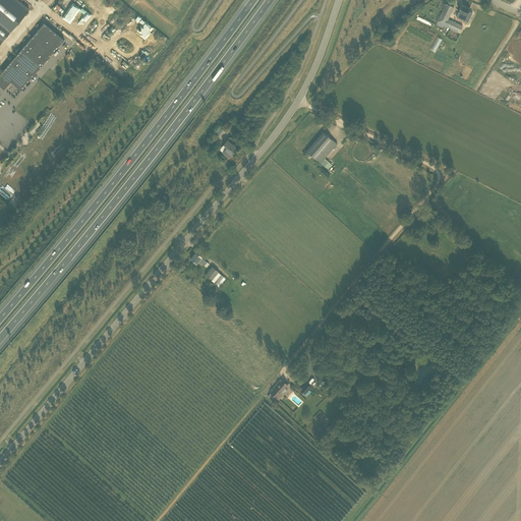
[(0,0),(0,43),(3,41),(12,29),(30,9),(18,0),(0,0)]
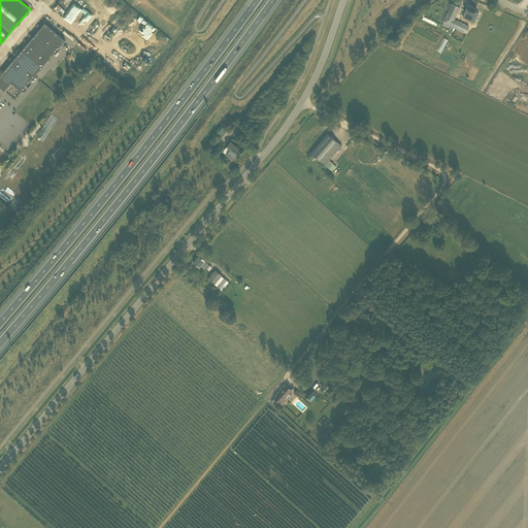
[(60,14),(64,10),(58,3),(54,8),(60,14)]
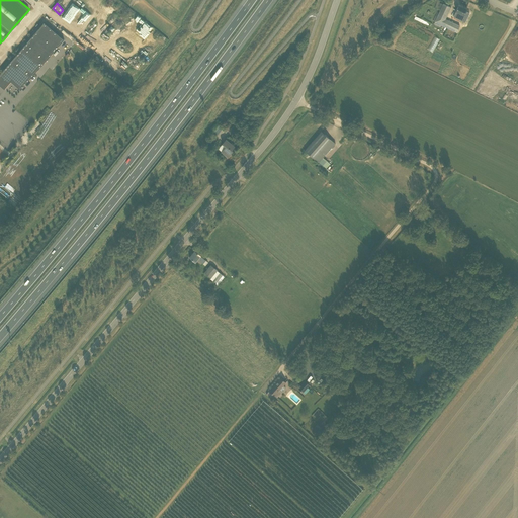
[(444,18),(450,7),(443,4),(434,22),(456,32),(460,25),(444,18)]
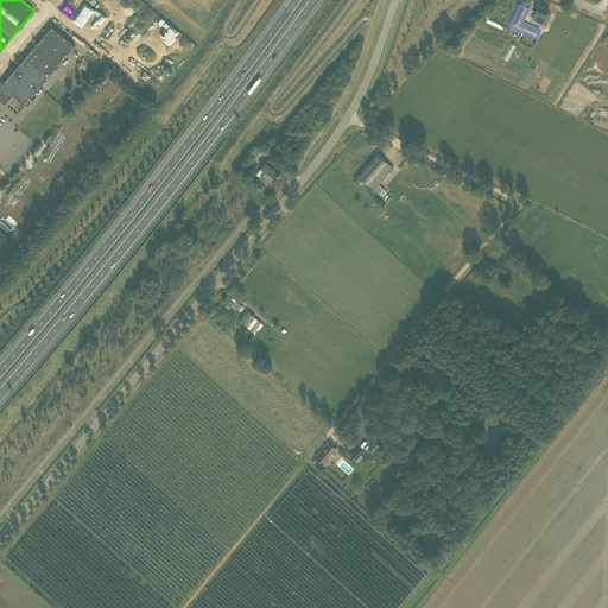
[(536,12),(534,11),(532,16),(537,18),(538,14),(544,18),(549,10),(539,5),(536,12)]
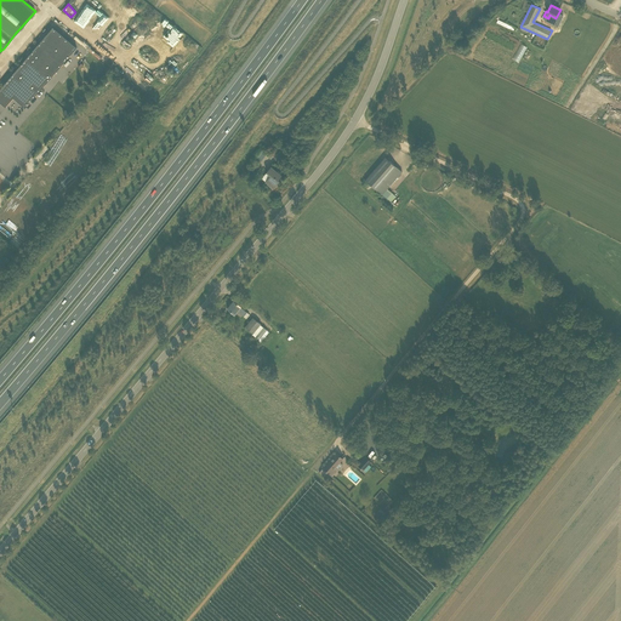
[(169,30),(172,33),(176,27),(165,21),(155,35),(163,40),(169,30)]
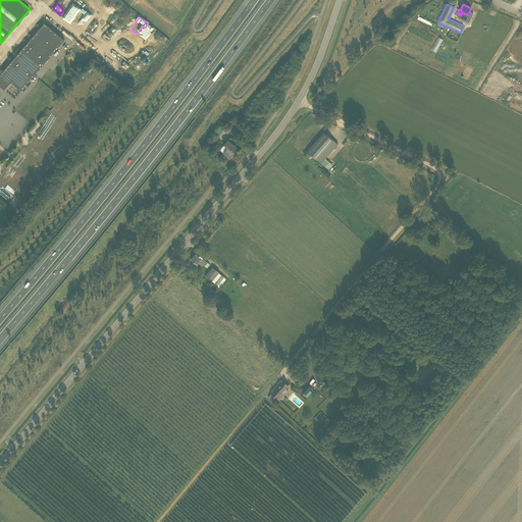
[(0,73),(0,86),(5,90),(11,83),(21,91),(64,40),(45,22),(0,73)]
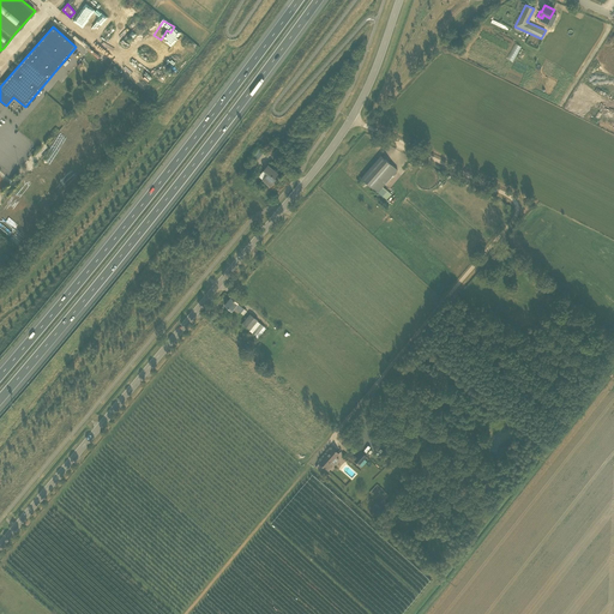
[(259,148),(254,155),(258,158),(264,151),(259,148)]
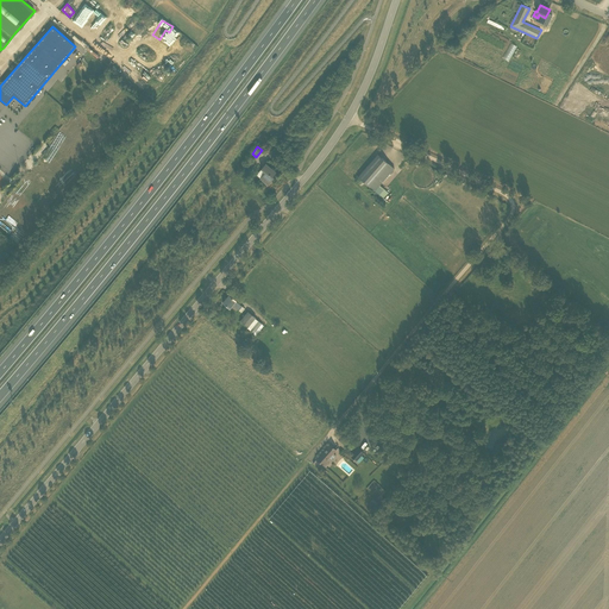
[(369,187),(389,164),(378,154),(358,177),(369,187)]
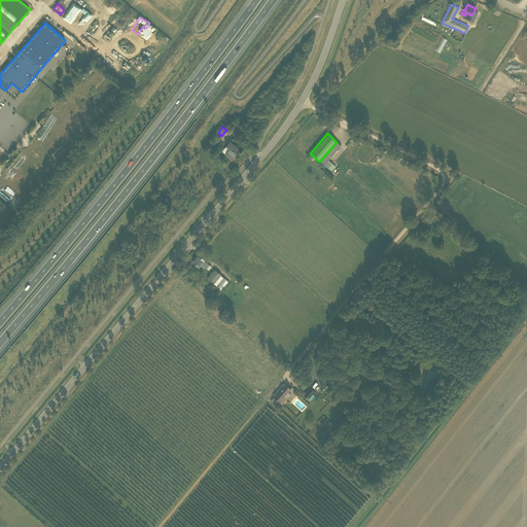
[(230,149),(224,154),(232,161),(238,153),(237,152),(239,149),(230,141),(225,146),(230,149)]
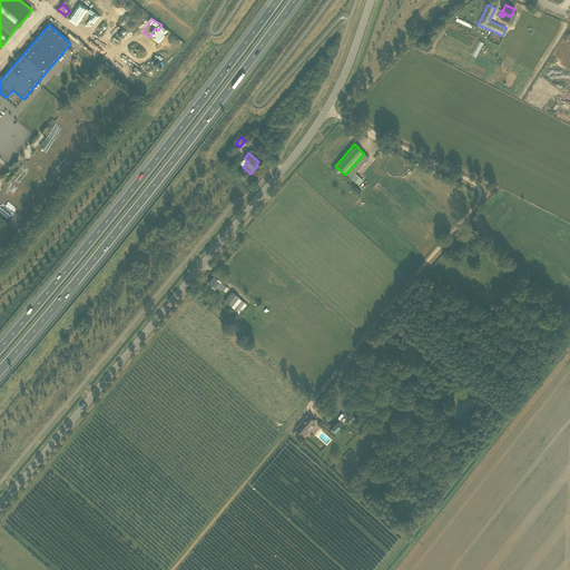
[(220,282),(214,276),(208,283),(215,288),(218,285),(224,291),(227,286),(220,282)]
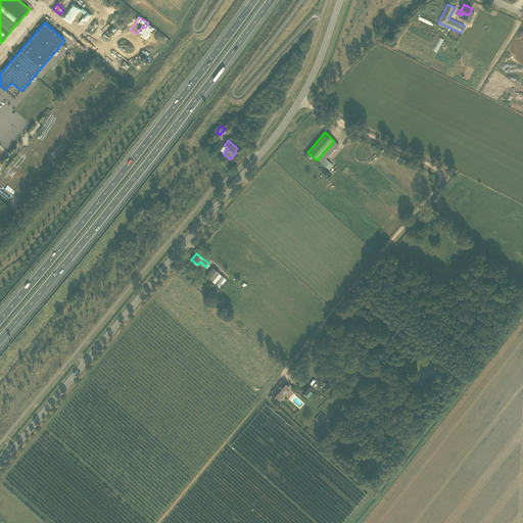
[(212,268),(206,276),(216,283),(222,275),(212,268)]
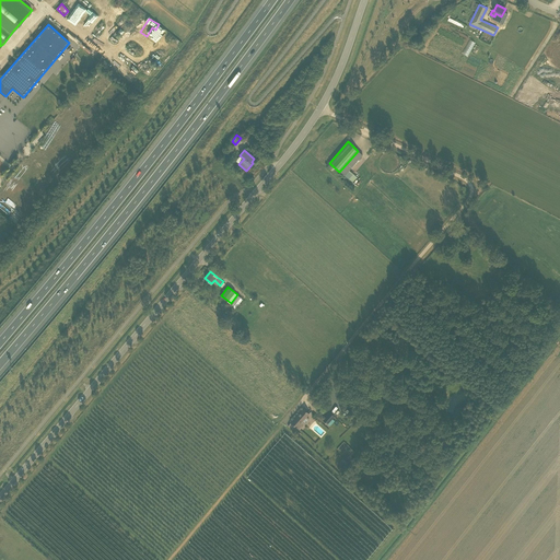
[(241,298),(237,294),(230,304),(233,306),(241,298)]
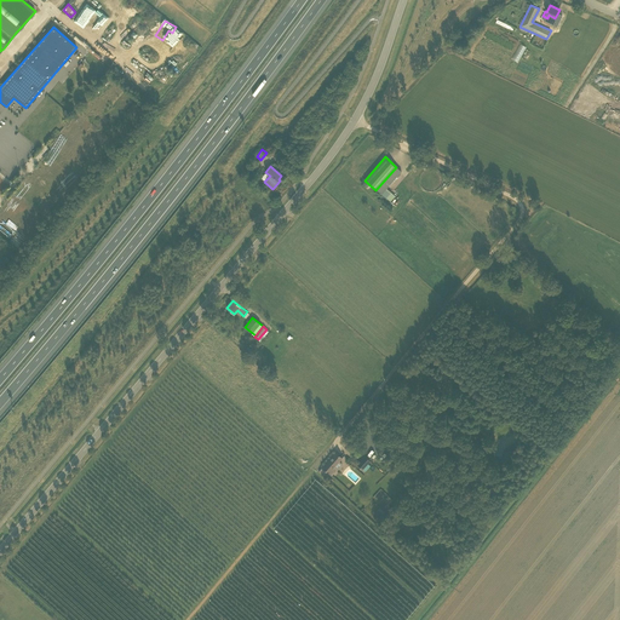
[(342,458),(336,452),(322,468),(319,471),(325,477),(328,472),(332,475),(337,469),(334,466),(342,458)]
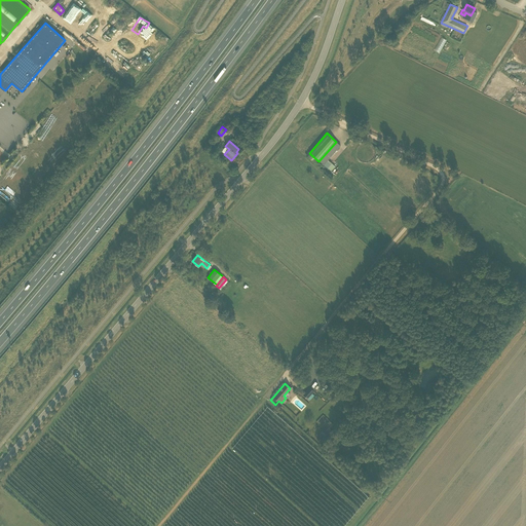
[(307,398),(313,390),(309,387),(303,393),(307,398)]
